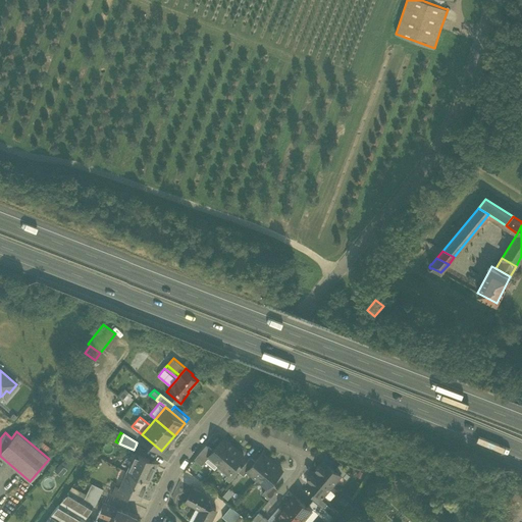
[(209,456),(218,465),(233,447),(223,438),(213,451),(209,456)]
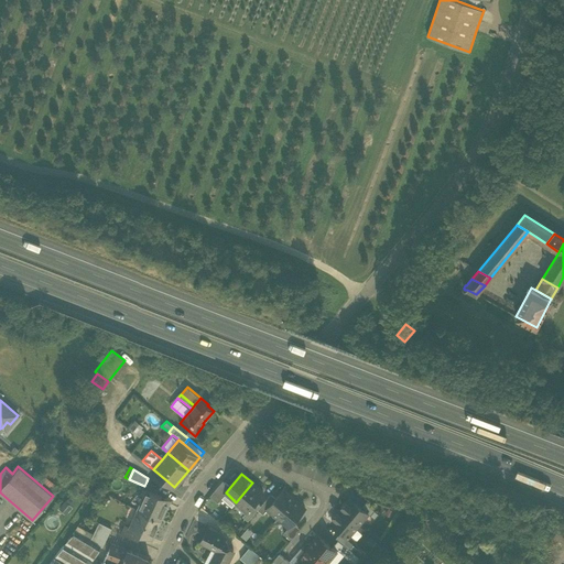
[(210,496),(218,502),(221,498),(226,492),(230,487),(223,480),(215,490),(210,496)]
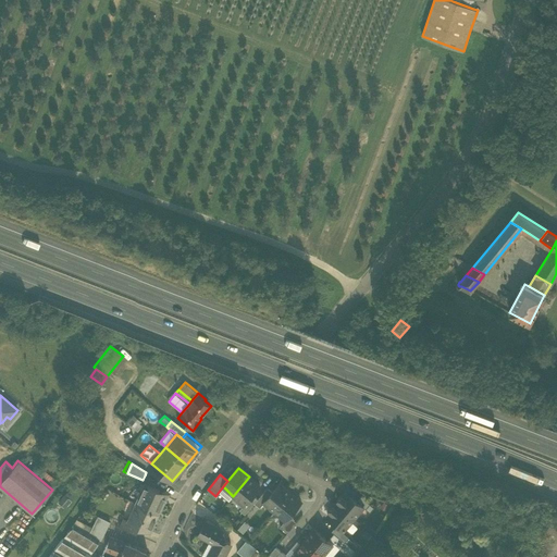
[(260,486),(249,477),(233,496),(244,505),(252,495),(260,486)]
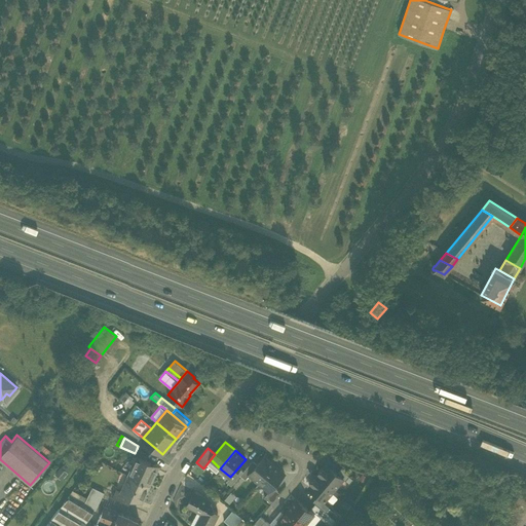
[(250,475),(259,483),(274,465),(264,456),(257,464),(249,474),(250,475)]
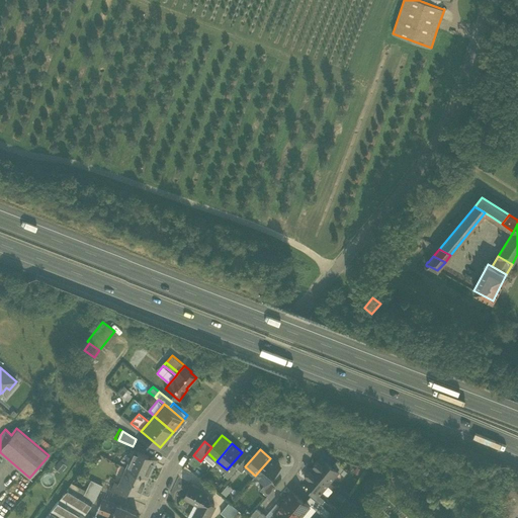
[(136,450),(126,468),(147,478),(156,459),(136,450)]
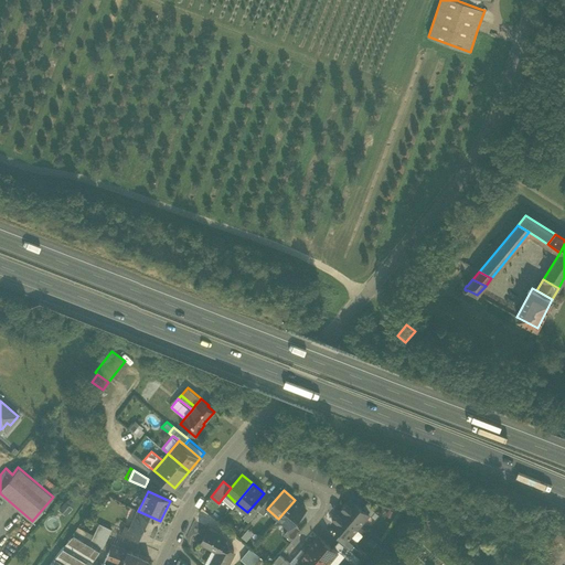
[(233,508),(236,503),(226,493),(222,499),(233,508)]
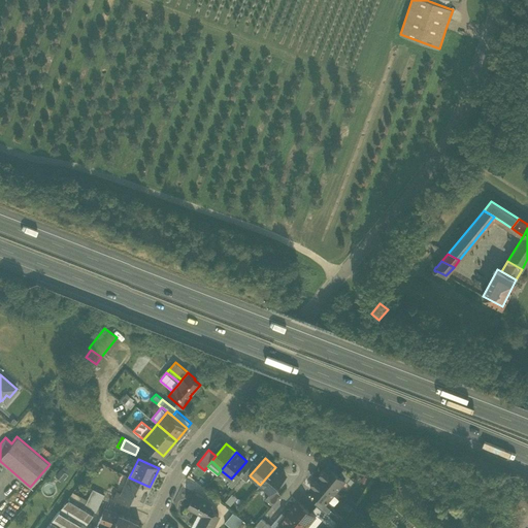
[(254,462),(244,473),(241,476),(246,481),(251,476),(250,475),(258,466),(254,462)]
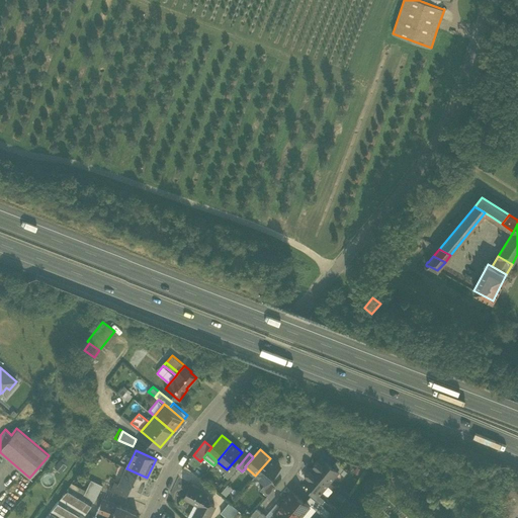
[(280,466),(270,458),(255,476),(265,484),(269,480),(280,466)]
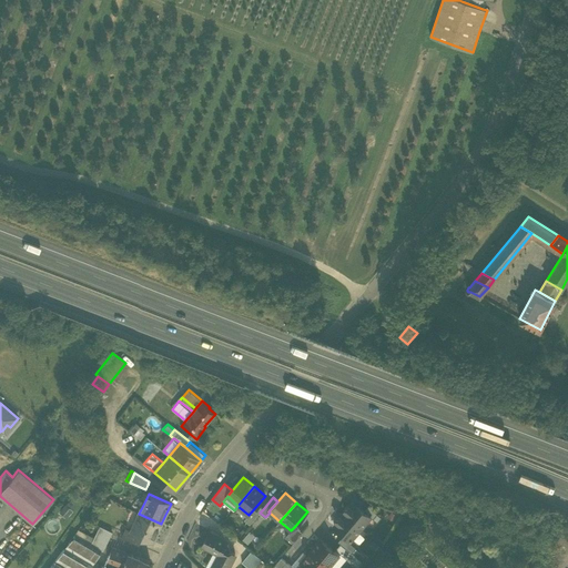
[(346,511),(344,515),(361,529),(371,517),(364,511),(353,503),(350,507),(348,506),(345,510),(346,511)]
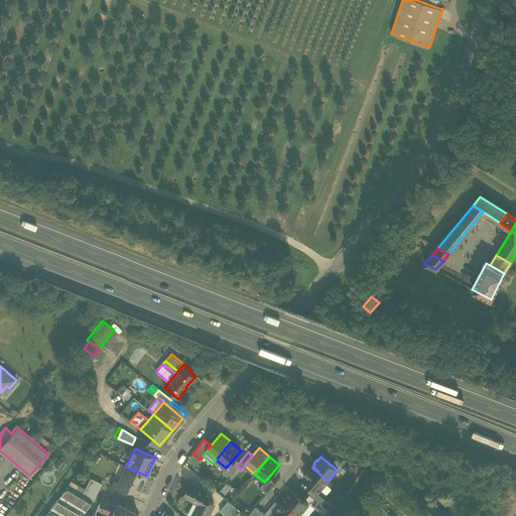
[(227,477),(236,466),(239,463),(234,459),(226,468),(222,473),(227,477)]
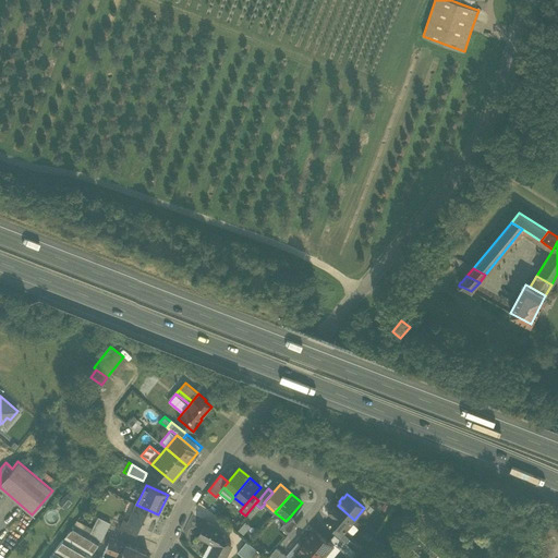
[(364,508),(371,513),(375,509),(362,497),(358,502),(364,508)]
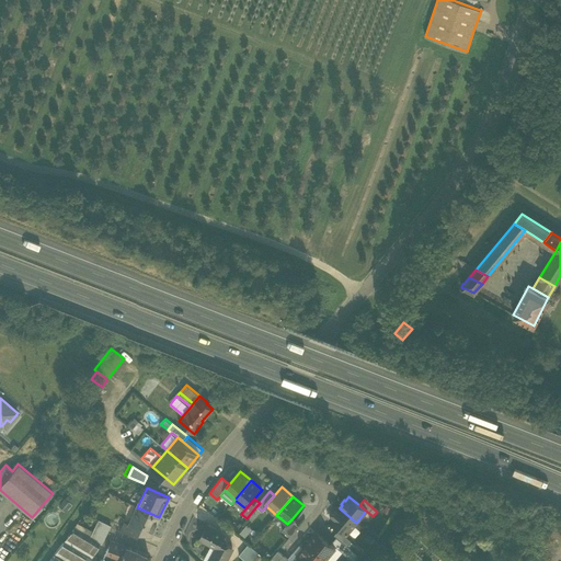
[(151,535),(159,517),(137,507),(137,508),(138,508),(132,525),(129,524),(129,525),(140,529),(151,535)]
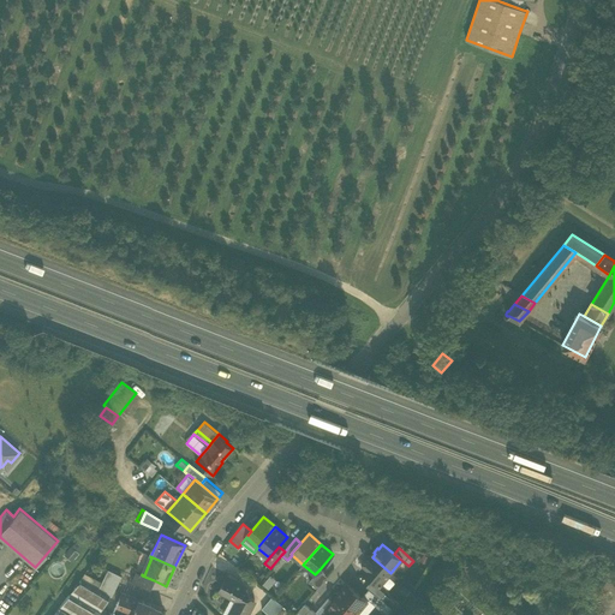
[(380,585),(390,573),(372,557),(369,560),(368,559),(364,563),(365,565),(362,569),(380,585)]
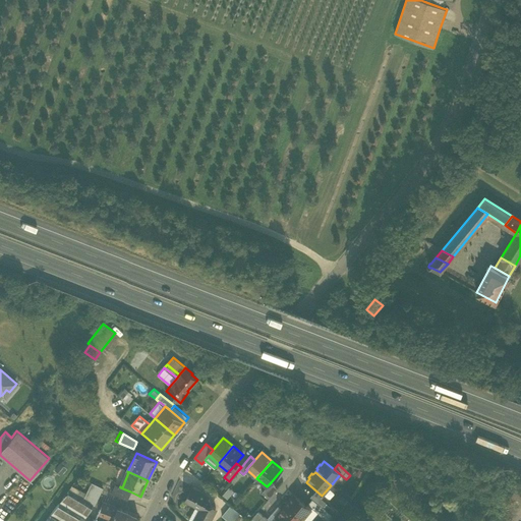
[(82,499),(93,505),(101,487),(91,482),(82,499)]
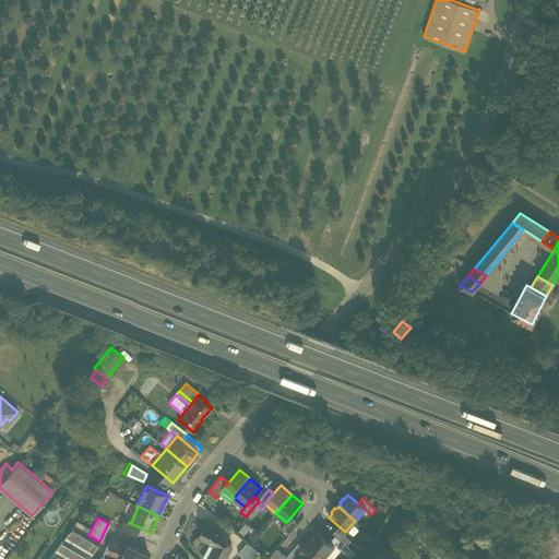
[(281,528),(288,535),(298,524),(290,518),(286,522),(281,528)]
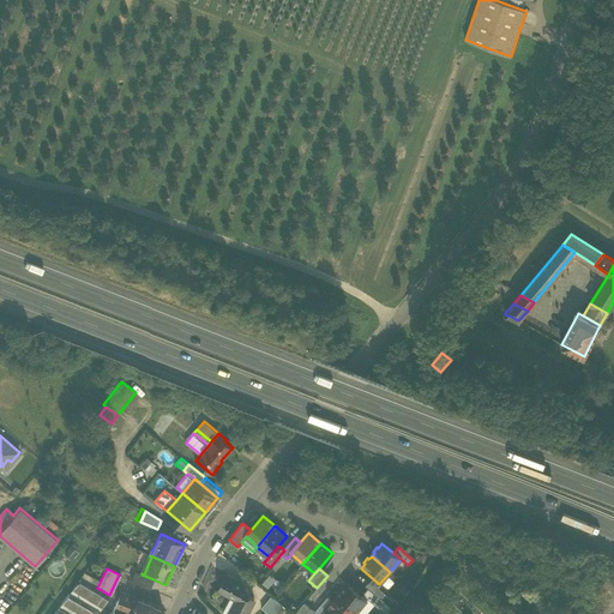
[(131,581),(149,589),(154,579),(142,575),(142,573),(136,571),(131,581)]
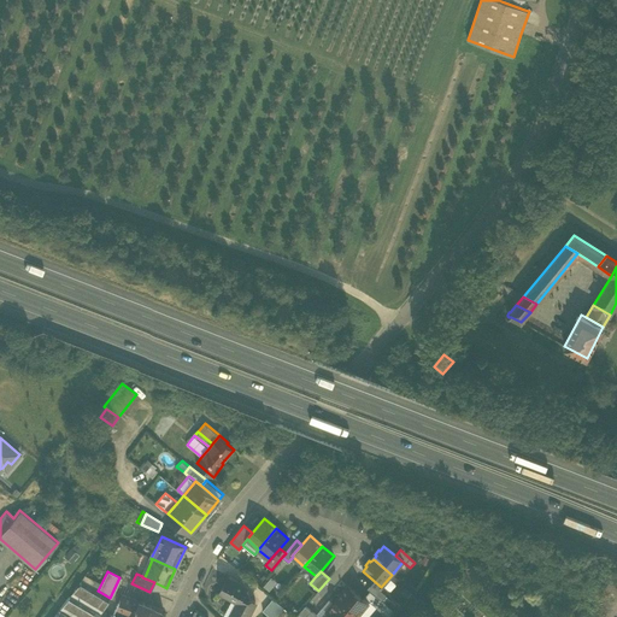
[(221,593),(239,603),(242,595),(247,587),(229,577),(228,576),(219,593),(221,594),(221,593)]
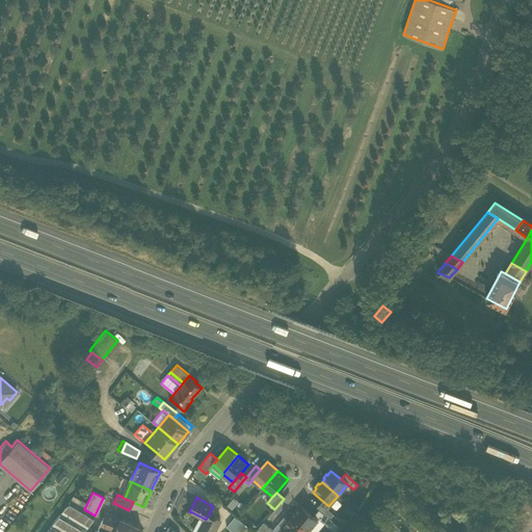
[(51,526),(51,527),(46,531),(84,531),(95,515),(84,509),(70,501),(55,520),(51,526)]
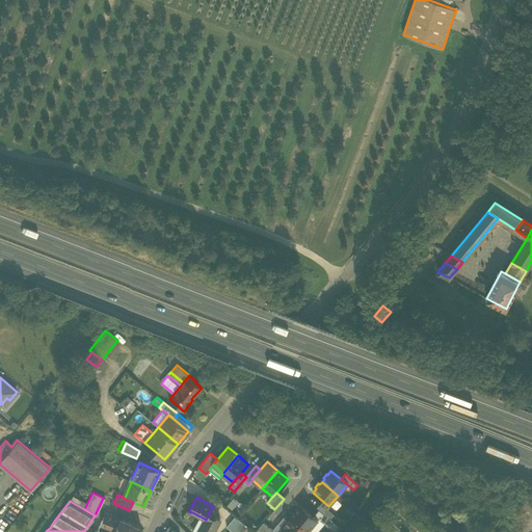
[(319,509),(329,519),(334,513),(321,503),(317,507),(319,509)]
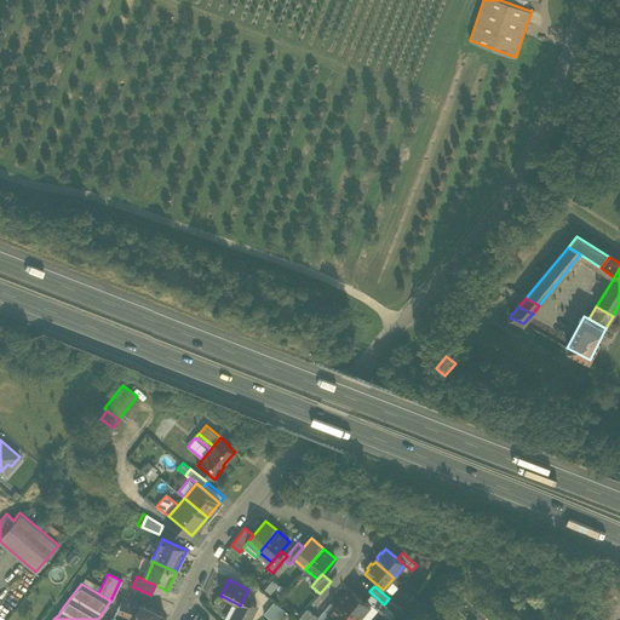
[(349,589),(339,601),(360,619),(369,607),(349,589)]
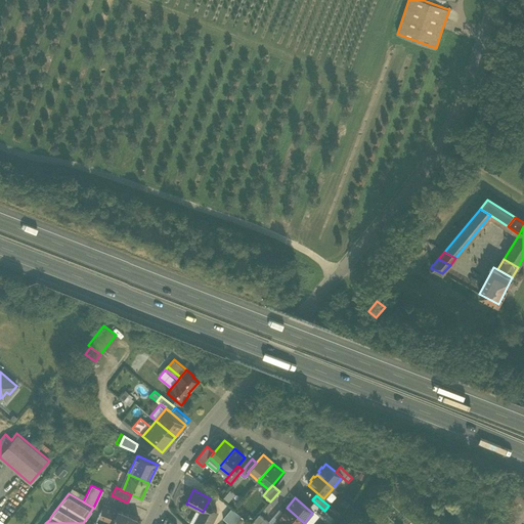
[(329,514),(324,511),(314,501),(309,507),(323,519),(329,514)]
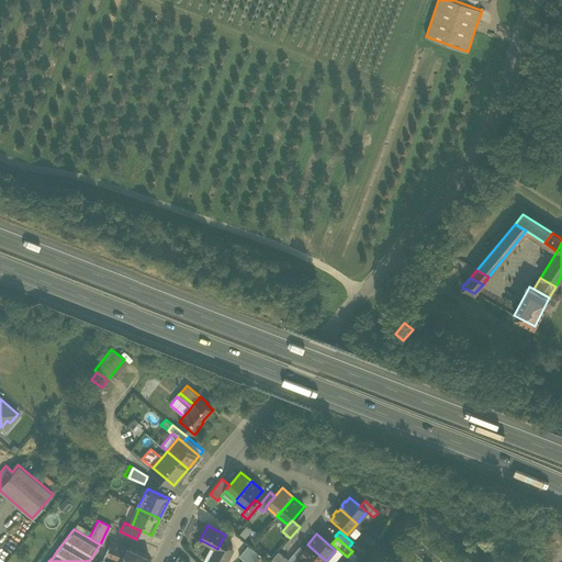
[(108,549),(105,553),(103,559),(111,561),(119,561),(121,559),(125,547),(110,541),(108,549)]
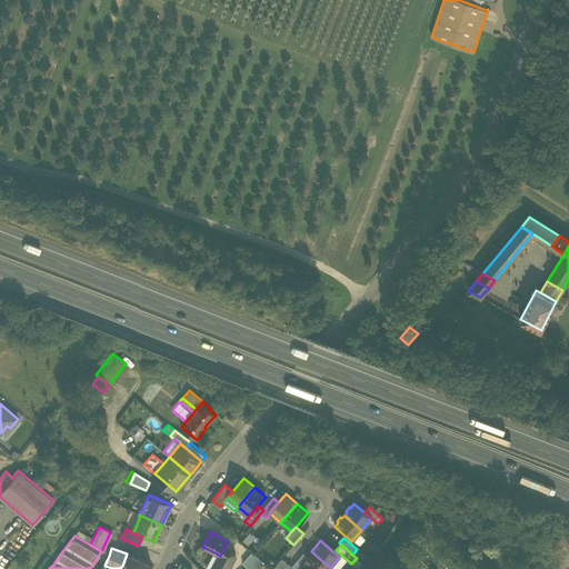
[(228,568),(236,555),(223,549),(220,556),(212,568),(228,568)]
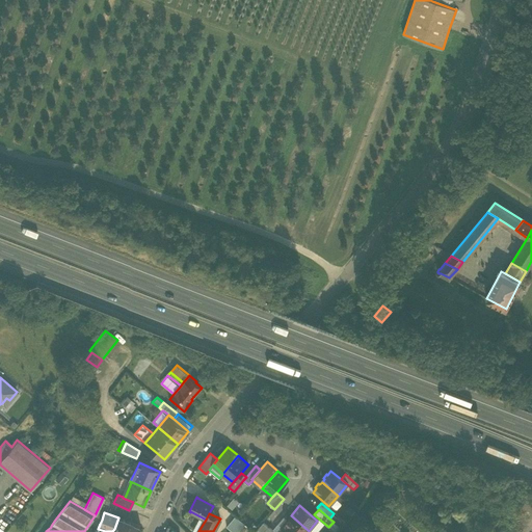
[(291,515),(282,527),(288,531),(307,531),(309,531),(291,515)]
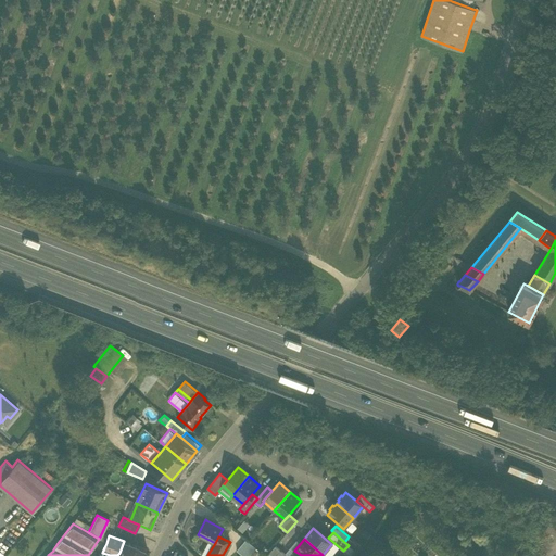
[(237,551),(242,555),(249,555),(255,548),(245,540),(237,551)]
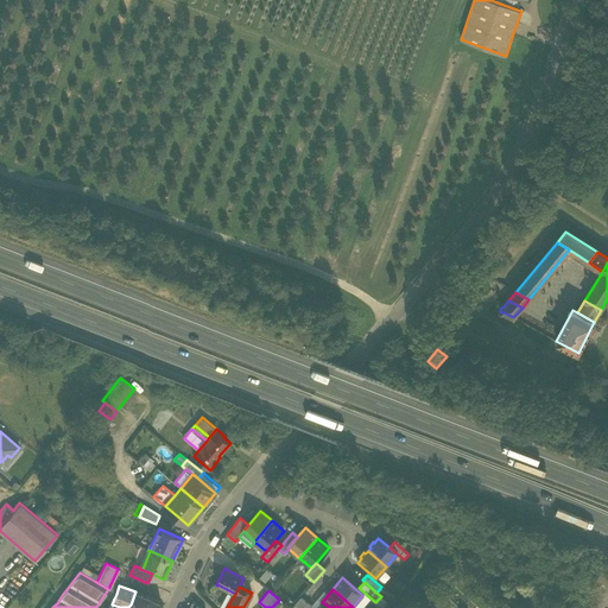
[(131,605),(128,607),(120,607),(112,605),(109,607),(158,607),(160,602),(135,591),(131,605)]
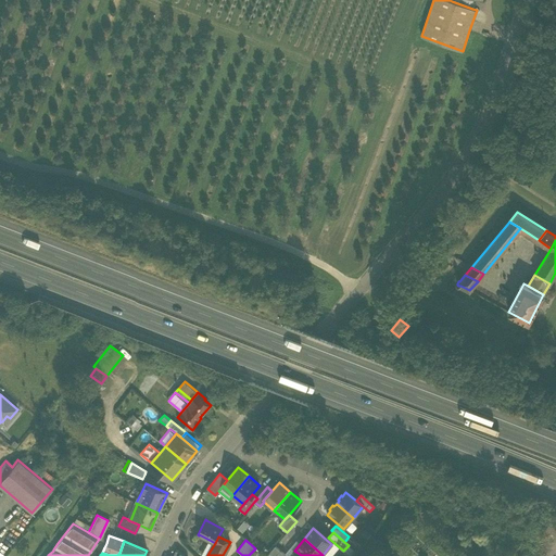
[(266,555),(275,555),(280,550),(275,546),(266,555)]
